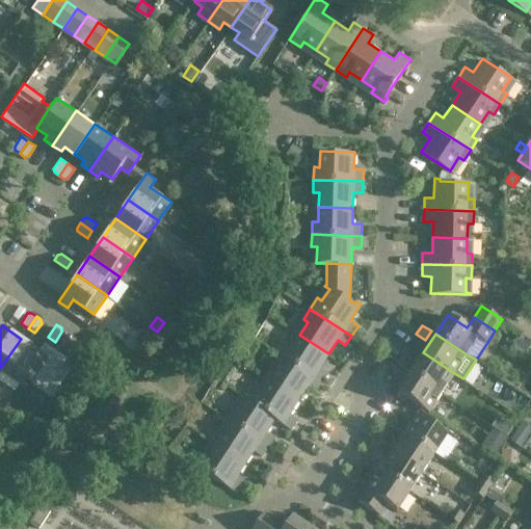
[(513,346),(525,354),(530,345),(530,339),(522,334),(513,346)]
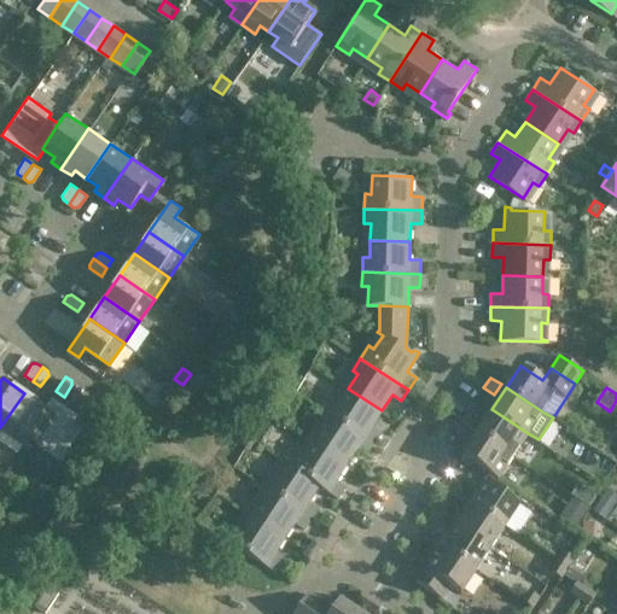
[(373,443),(382,431),(372,425),(382,410),(348,389),(338,403),(333,399),(325,410),(373,443)]
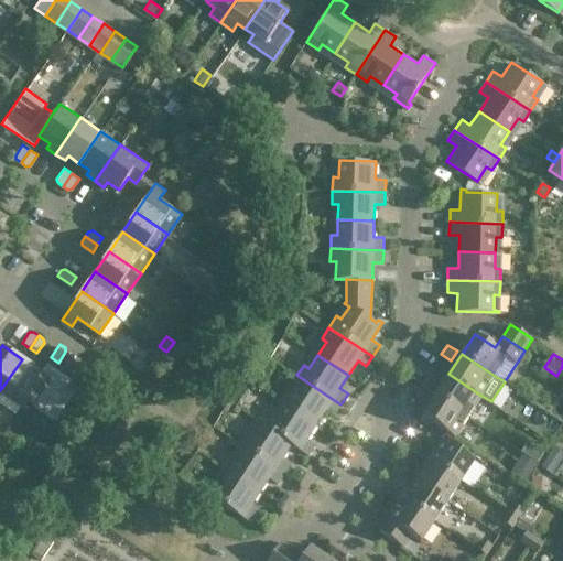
[(0,390),(21,405),(28,395),(43,373),(41,371),(22,359),(0,390)]
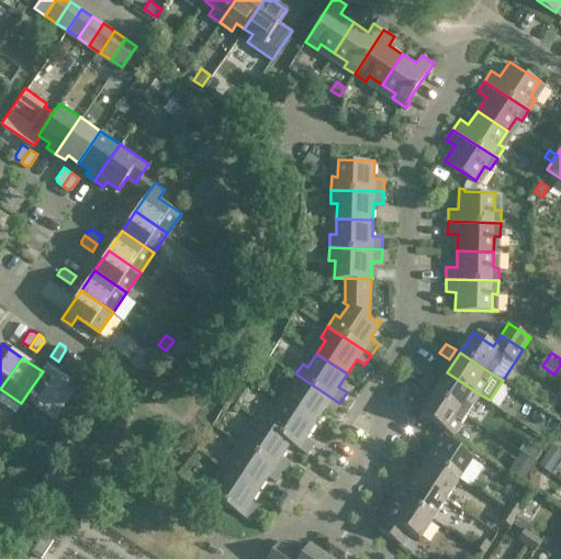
[(27,393),(36,400),(34,403),(55,417),(79,383),(47,360),(41,370),(43,371),(27,393)]
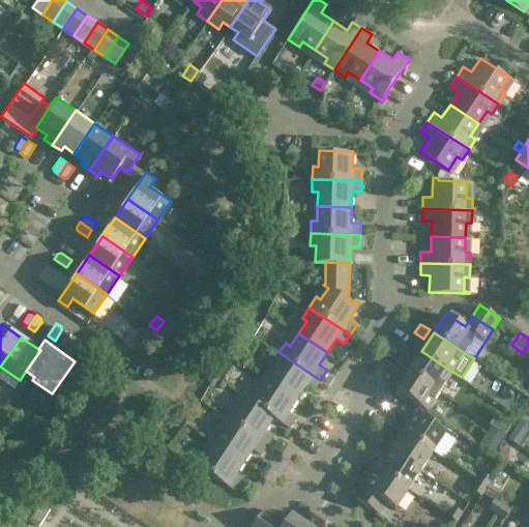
[(440,390),(452,372),(421,351),(409,371),(440,390)]
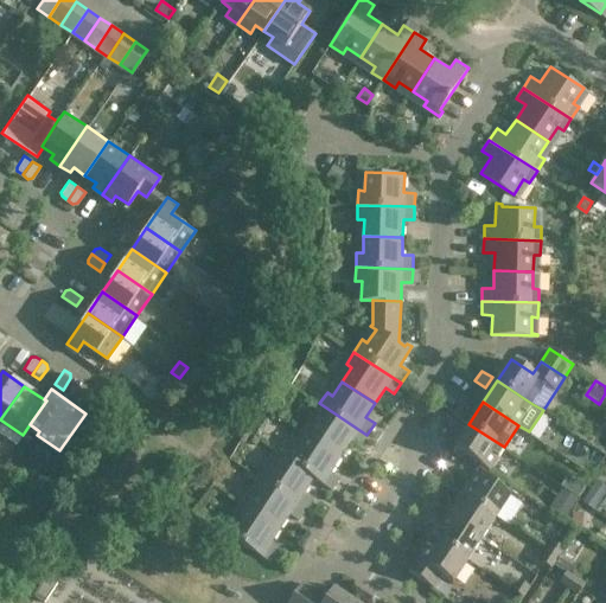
[(340,455),(351,440),(359,446),(367,435),(319,403),(312,416),(317,419),(307,434),(340,455)]
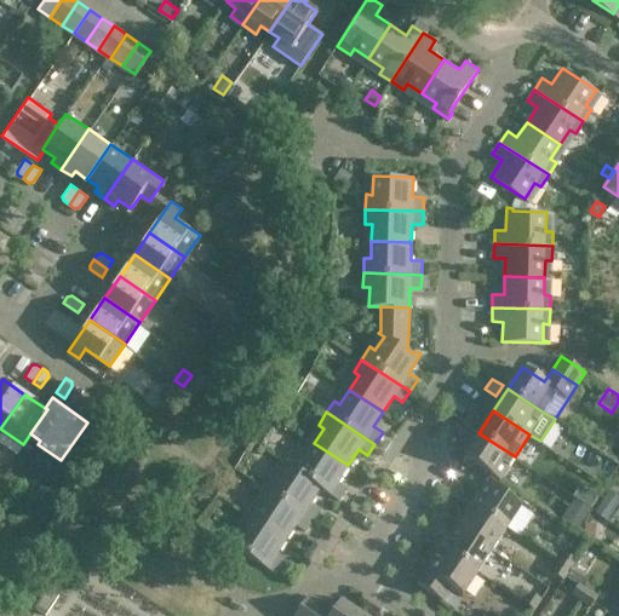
[(463,422),(474,430),(480,420),(469,413),(463,422)]
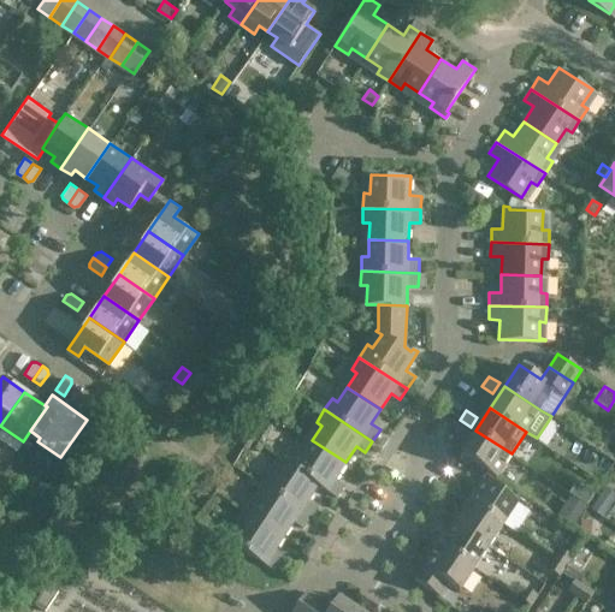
[(465,435),(471,427),(460,420),(454,429),(465,435)]
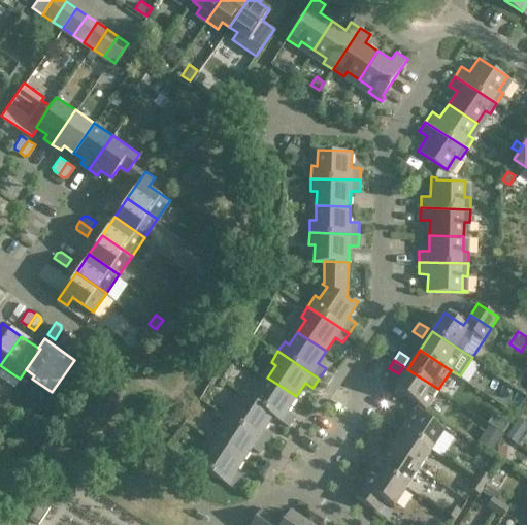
[(407,369),(403,366),(398,373),(402,376),(395,388),(426,408),(438,389),(407,369)]
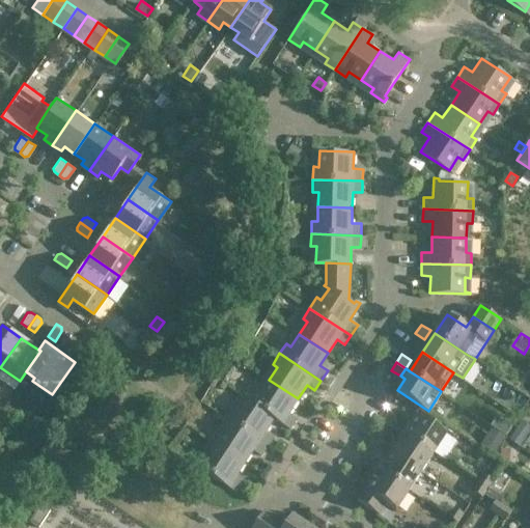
[(246,397),(274,417),(290,427),(298,417),(289,411),(298,398),(269,380),(260,391),(256,388),(250,398),(242,393),(241,394),(246,397)]
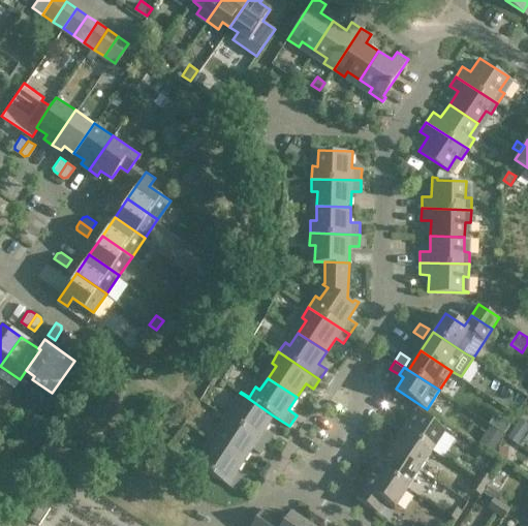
[(267,442),(274,432),(266,427),(273,415),(245,396),(237,407),(233,404),(225,414),(267,442)]
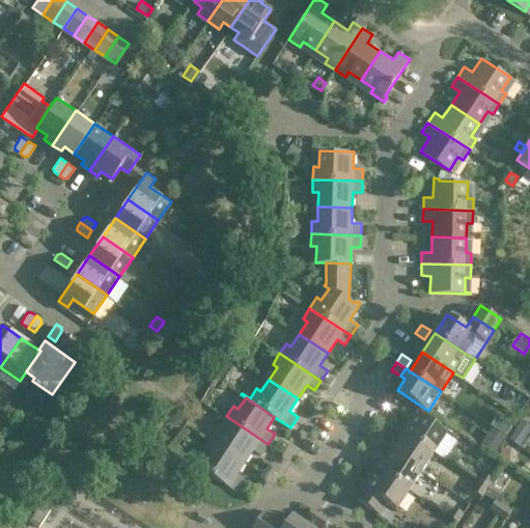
[(415,412),(402,432),(434,452),(435,451),(443,456),(455,438),(446,433),(415,412)]
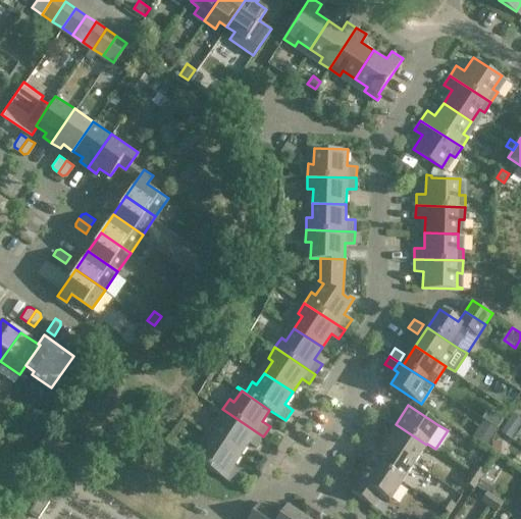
[(241,454),(249,440),(257,446),(263,436),(222,409),(215,420),(220,423),(212,435),(241,454)]
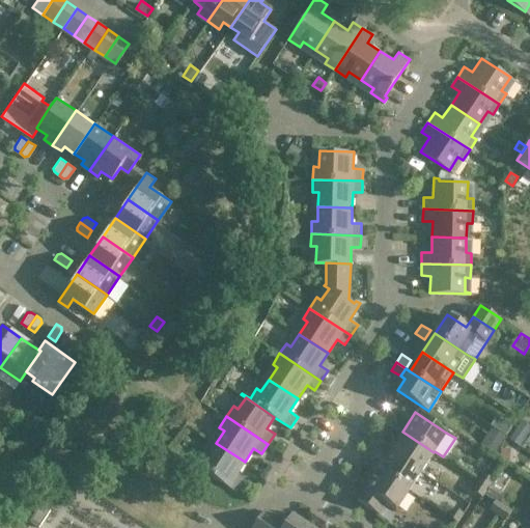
[(517,431),(511,438),(522,445),(527,438),(517,431)]
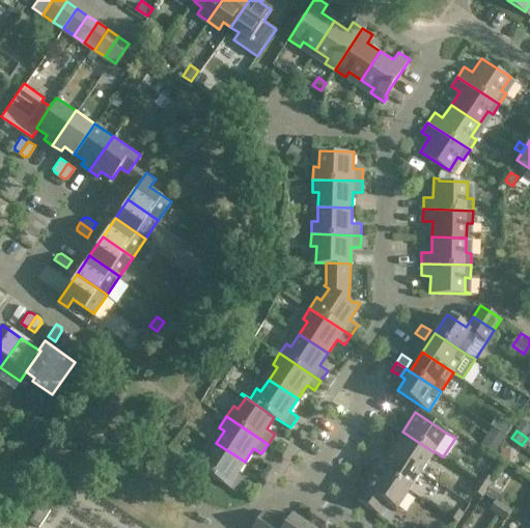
[(390,450),(421,471),(434,452),(402,432),(390,450)]
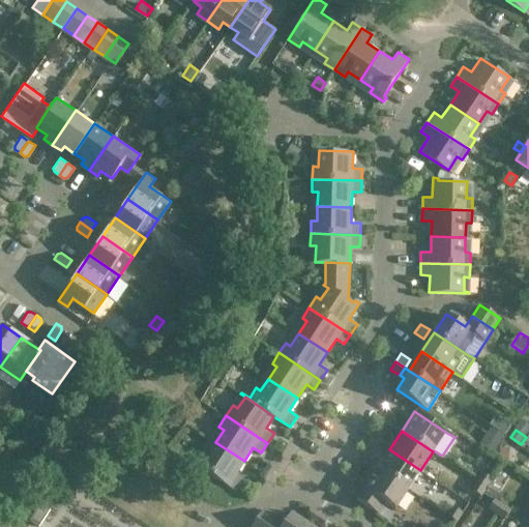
[(237,490),(244,479),(236,474),(244,461),(215,442),(207,455),(203,451),(195,463),(237,490)]
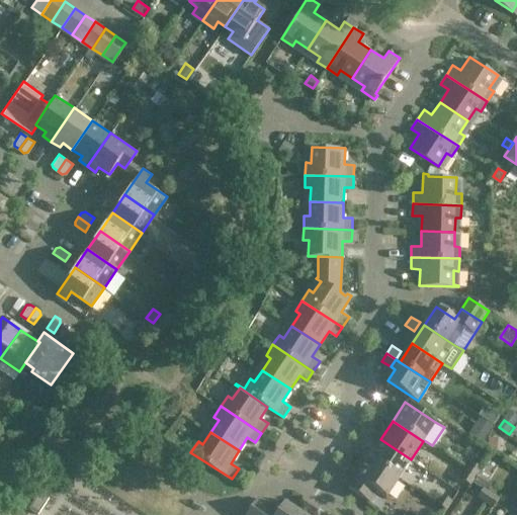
[(368,457),(400,477),(411,459),(380,439),(368,457)]
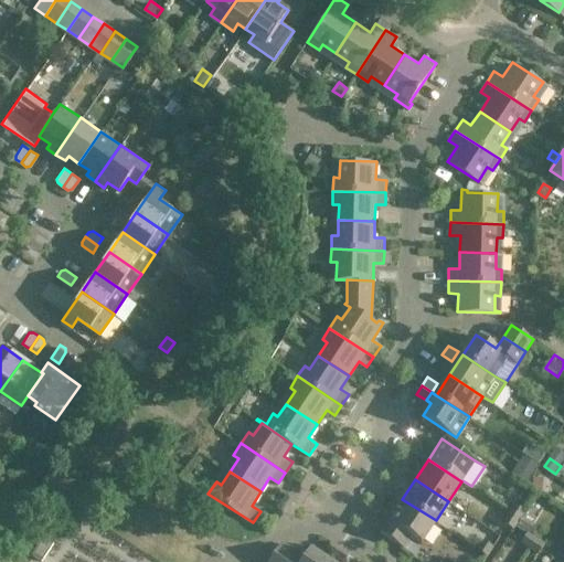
[(411,534),(422,541),(436,520),(402,499),(381,531),(403,547),(411,534)]
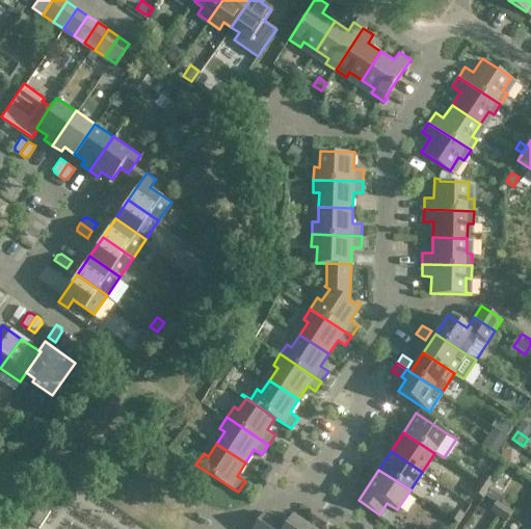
[(478,482),(488,488),(494,480),(483,474),(478,482)]
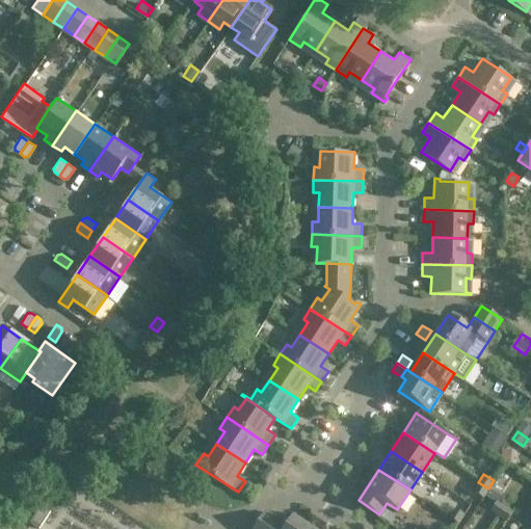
[(488,488),(478,482),(472,491),(482,497),(488,488)]
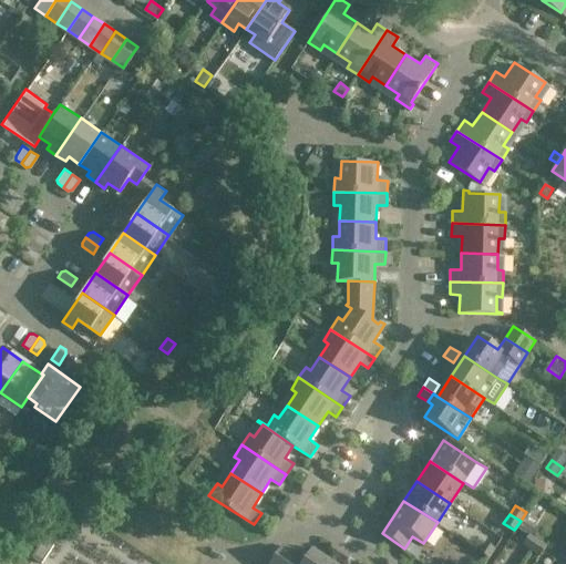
[(520,525),(531,533),(537,523),(525,515),(520,525)]
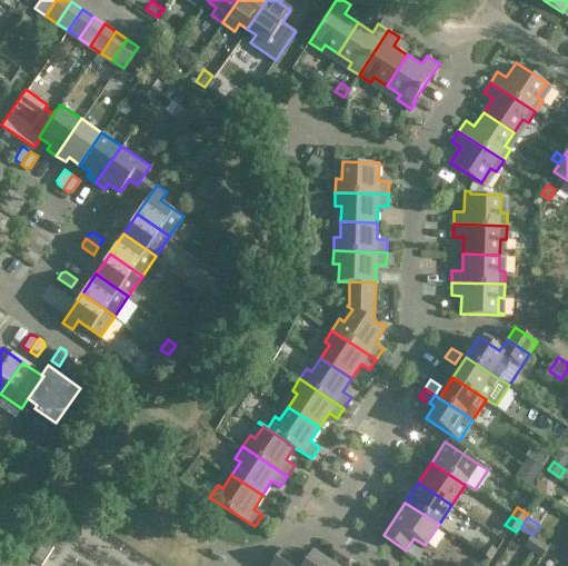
[(525,545),(534,550),(540,542),(531,536),(525,545)]
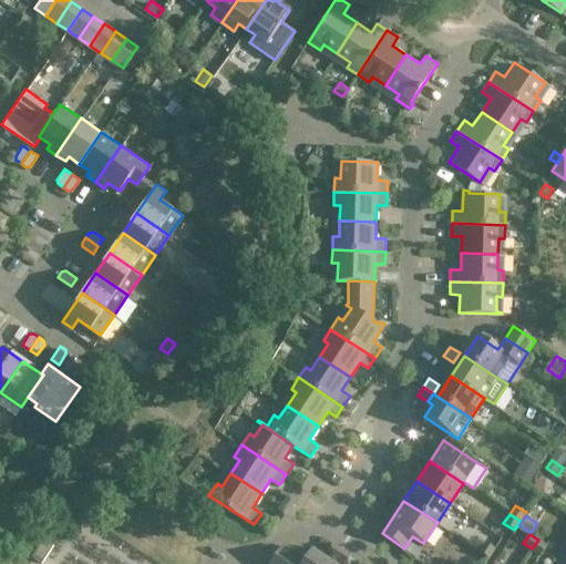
[(32,555),(43,561),(54,544),(43,537),(32,555)]
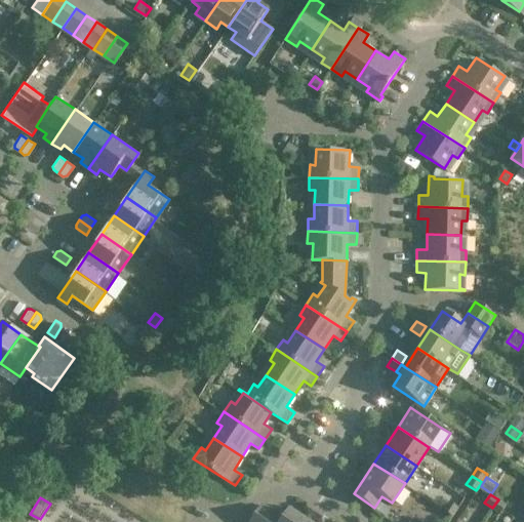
[(452,515),(458,506),(448,499),(442,508),(452,515)]
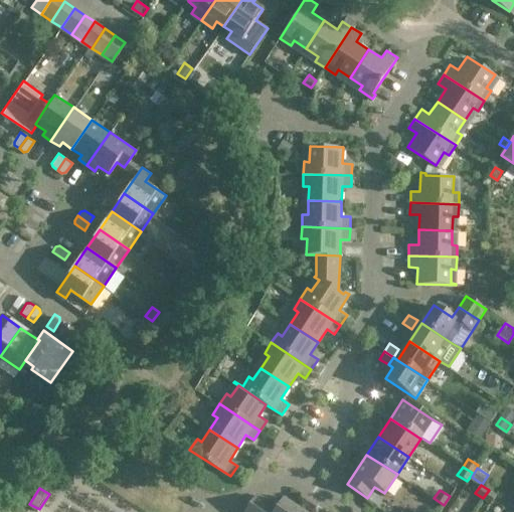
[(497,495),(489,490),(483,498),(491,504),(497,495)]
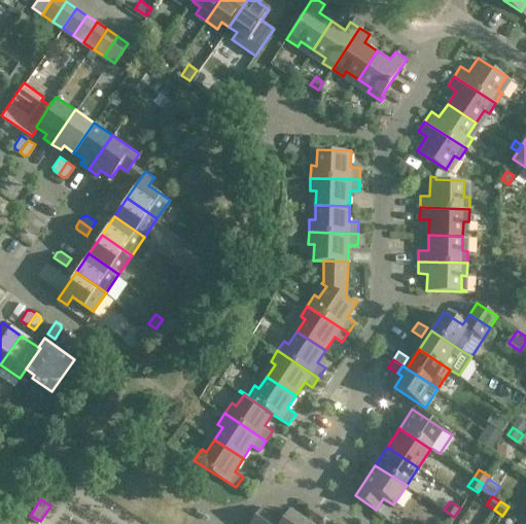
[(304,513),(312,518),(318,509),(310,503),(304,513)]
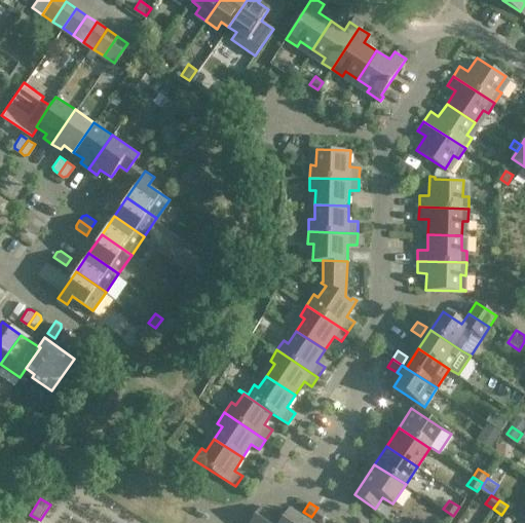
[(380,502),(376,509),(386,516),(390,509),(380,502)]
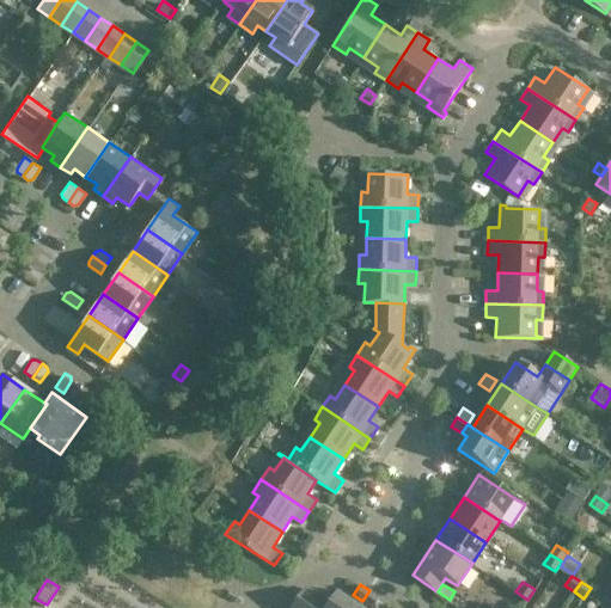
[(307,607),(316,595),(304,588),(289,607),(307,607)]
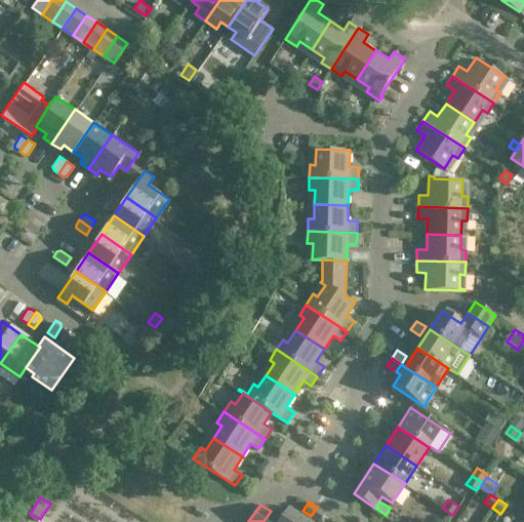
[(317,507),(311,516),(319,521),(325,513),(317,507)]
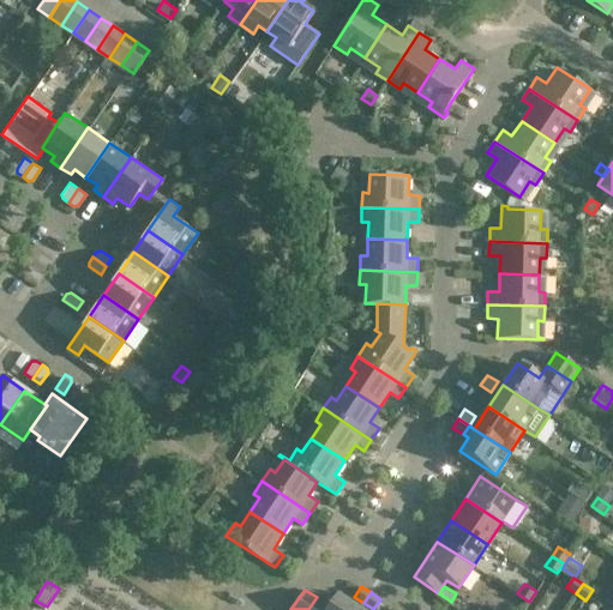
[(359,609),(360,609),(338,593),(330,607),(329,605),(325,609),(359,609)]
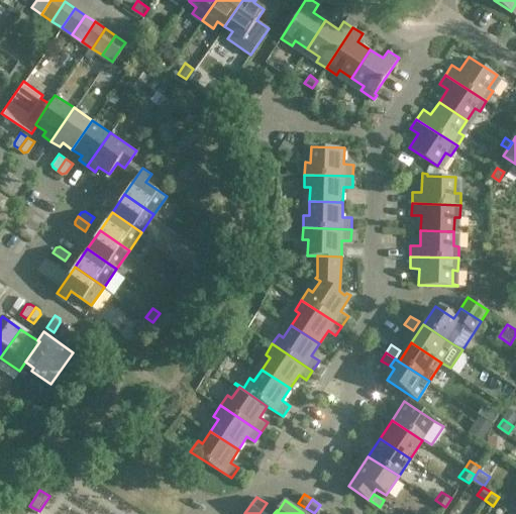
[(274,513),(277,510),(267,503),(260,513),(274,513)]
